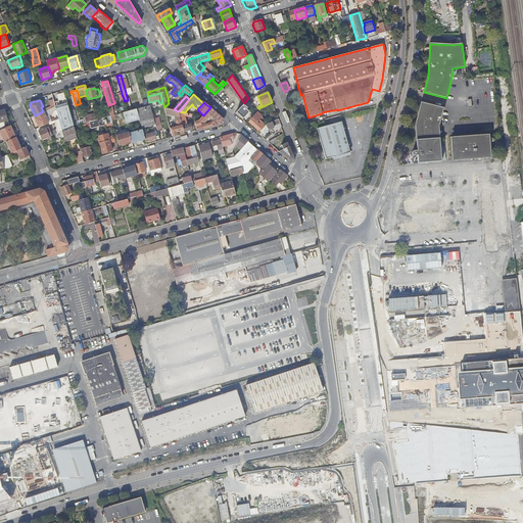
[(416,125),(417,148),(415,148),(415,151),(413,151),(413,152),(412,153),(413,154),(413,155),(415,156),(418,155),(419,163),(441,161),(439,132),(440,132),(439,127),(441,120),(444,108),(422,102),(416,125)]
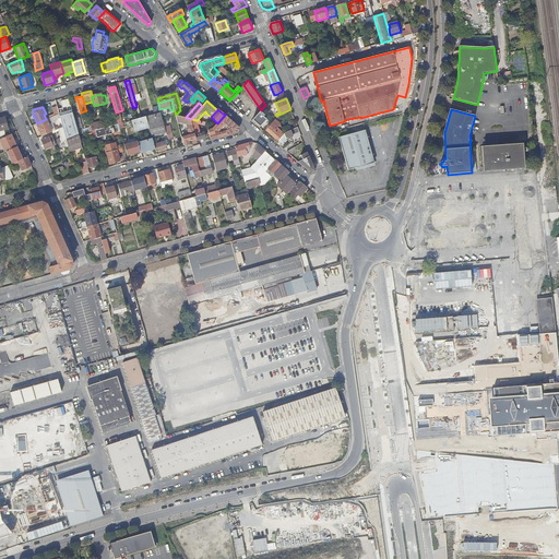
[(261,111),(261,110),(252,120),(260,127),(266,119),(263,116),(264,115),(261,111)]
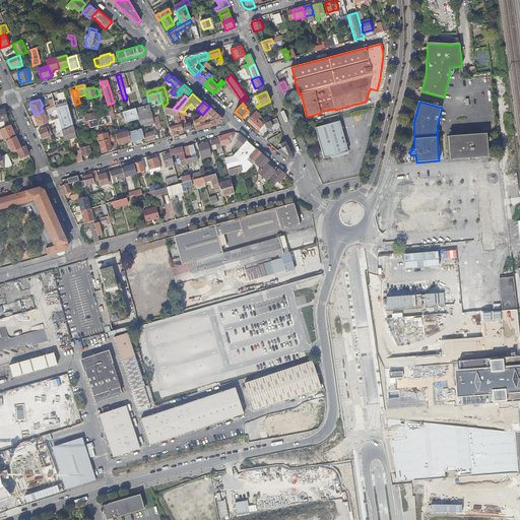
[(67,105),(55,108),(58,119),(62,131),(73,125),(69,111),(67,105)]
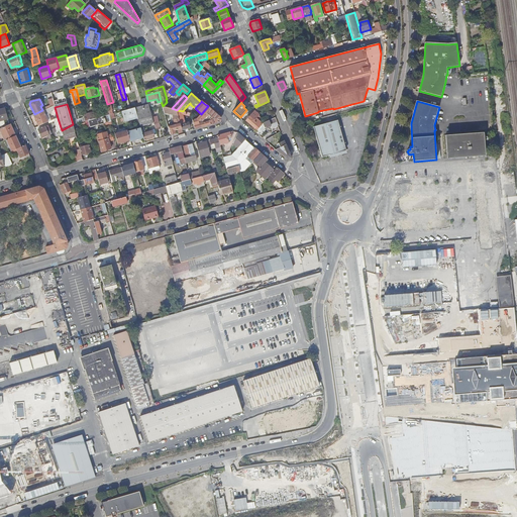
[(148,104),(135,107),(137,114),(138,118),(138,119),(140,126),(153,122),(153,121),(152,116),(151,114),(150,108),(148,104)]
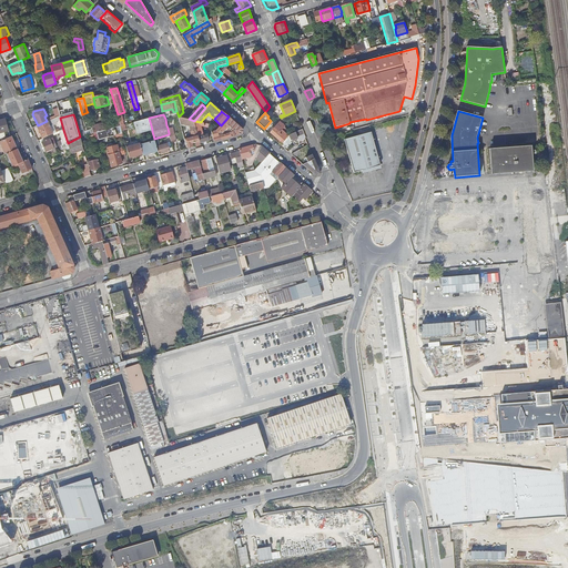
[(51,132),(47,121),(38,125),(42,139),(53,134),(63,130),(60,118),(60,117),(56,118),(54,118),(58,129),(51,132)]
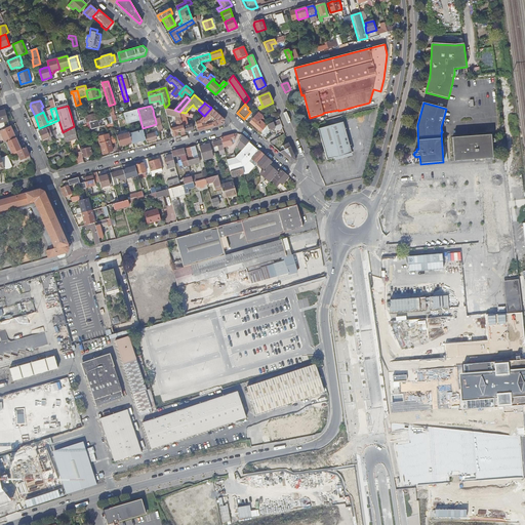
[(174,110),(165,108),(167,114),(182,118),(182,120),(176,122),(175,119),(171,121),(172,125),(174,125),(173,124),(176,123),(177,127),(171,129),(173,136),(177,134),(177,132),(180,131),(182,135),(186,134),(185,131),(193,129),(192,124),(196,123),(196,122),(194,115),(186,113),(179,112),(174,110)]
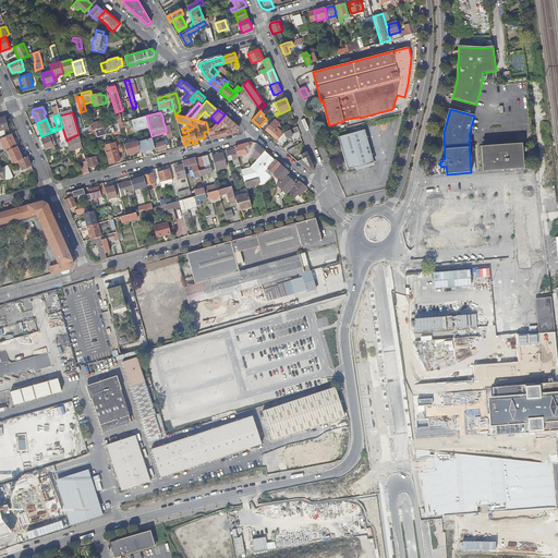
[(213,129),(208,130),(208,131),(210,140),(238,131),(239,128),(225,114),(217,123),(213,129)]
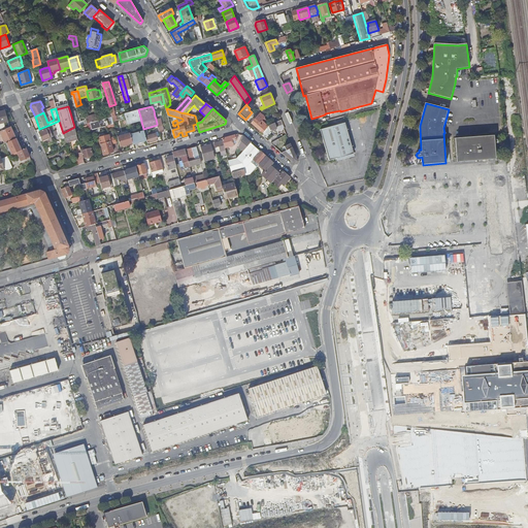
[(128,112),(125,113),(127,120),(128,124),(141,121),(140,117),(138,109),(132,111),(128,112)]
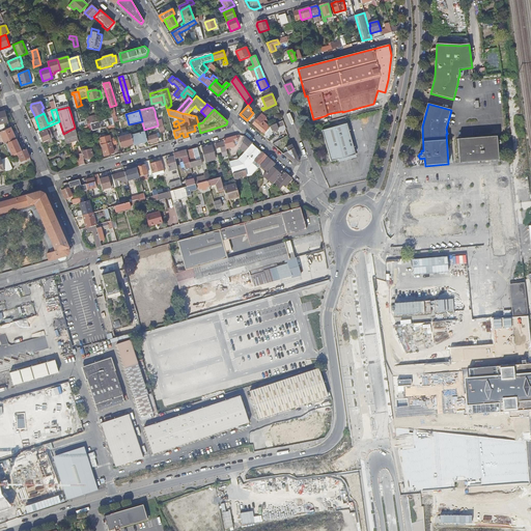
[(0,132),(9,129),(4,111),(0,112),(0,132)]
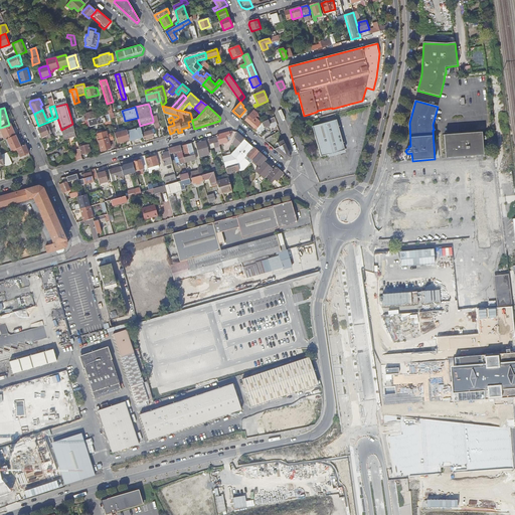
[(106,115),(110,114),(108,110),(108,108),(105,109),(105,108),(101,109),(102,110),(101,110),(103,116),(106,115)]
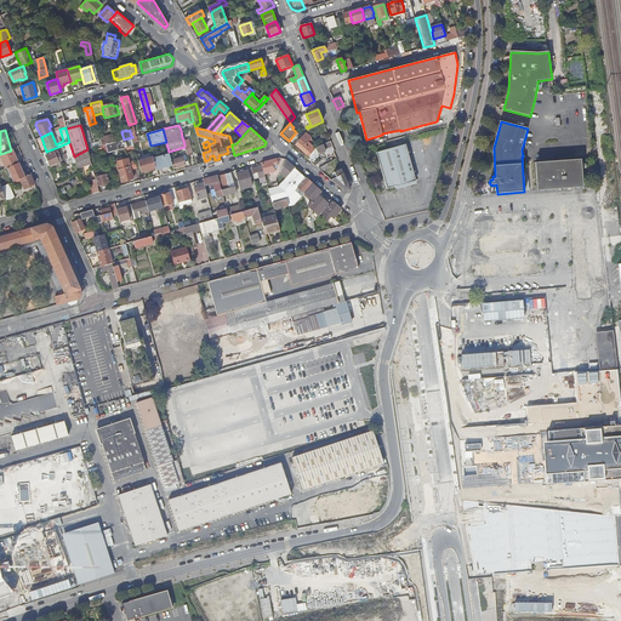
[(89,131),(83,132),(87,149),(93,148),(89,131)]
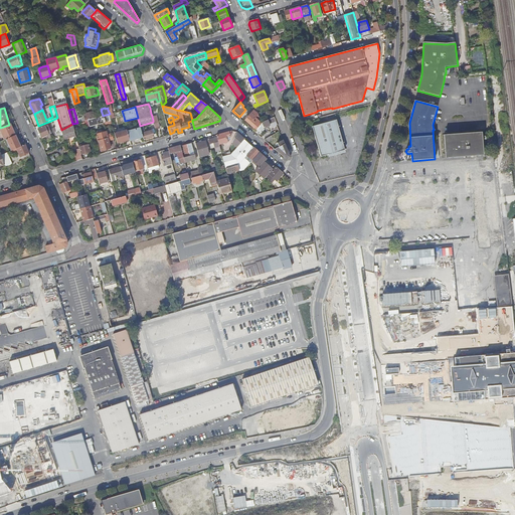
[(259,115),(253,110),(245,120),(254,128),(260,122),(258,120),(260,117),(258,115),(259,115)]
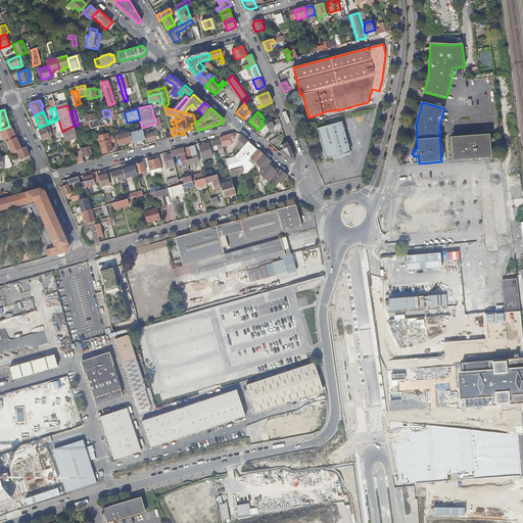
[(89,122),(95,121),(94,113),(85,116),(86,123),(89,122)]
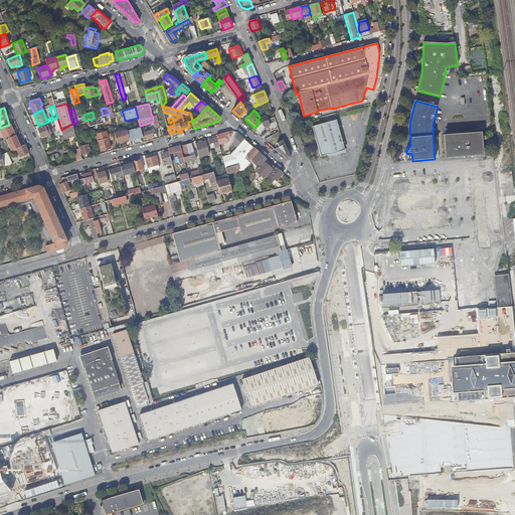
[(94,119),(88,120),(90,127),(98,125),(108,122),(106,115),(103,116),(94,119)]
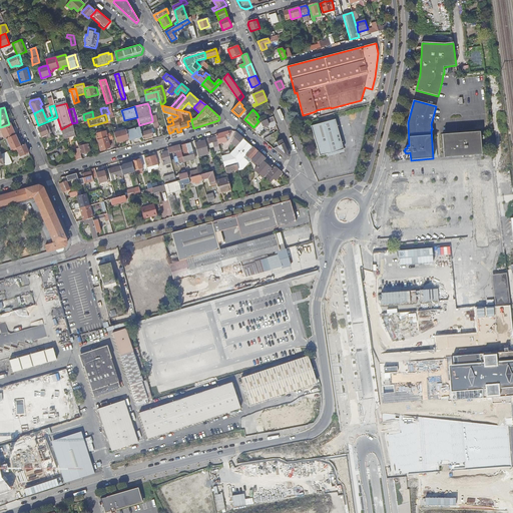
[(269,123),(276,120),(274,116),(263,121),(261,123),(263,127),(270,124),(269,123)]
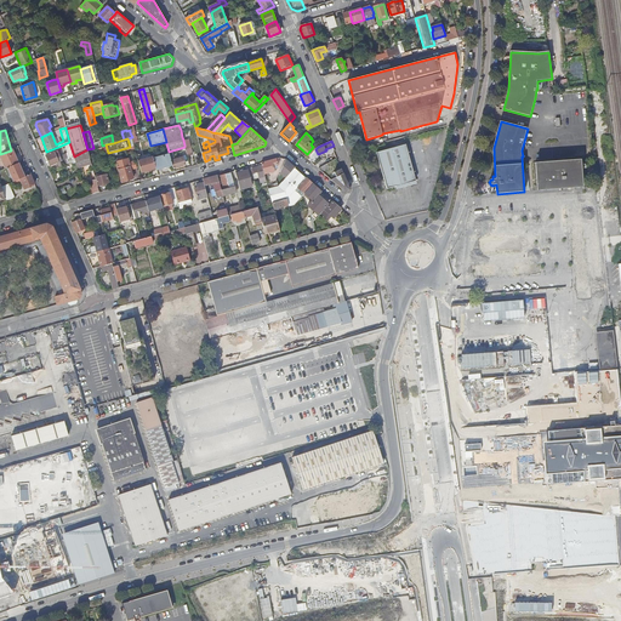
[(74,157),(69,142),(58,147),(60,148),(66,146),(68,153),(63,155),(67,164),(75,160),(74,157)]
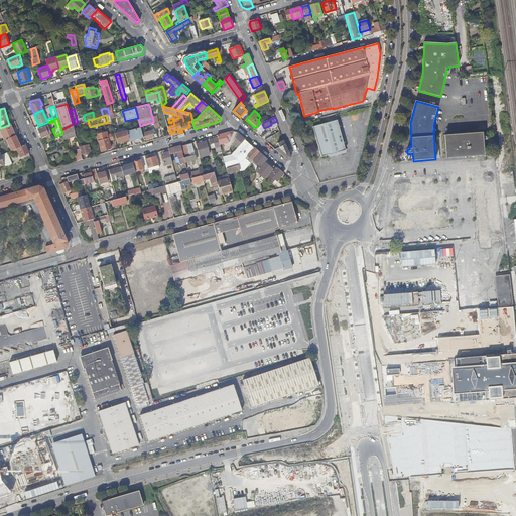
[(345,150),(337,120),(312,127),(320,157),(345,150)]
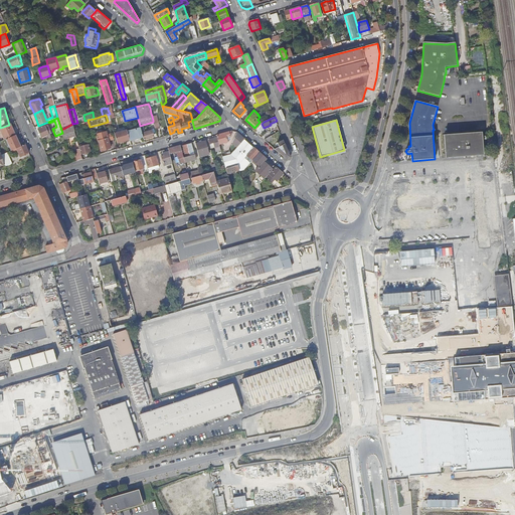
[(6,140),(16,135),(10,124),(9,125),(0,128),(0,129),(5,140),(6,140)]
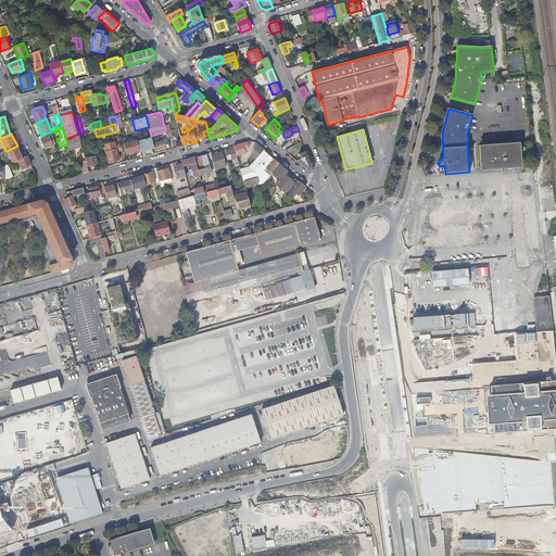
[(78,134),(66,140),(67,143),(67,146),(70,150),(83,146),(80,141),(78,134)]
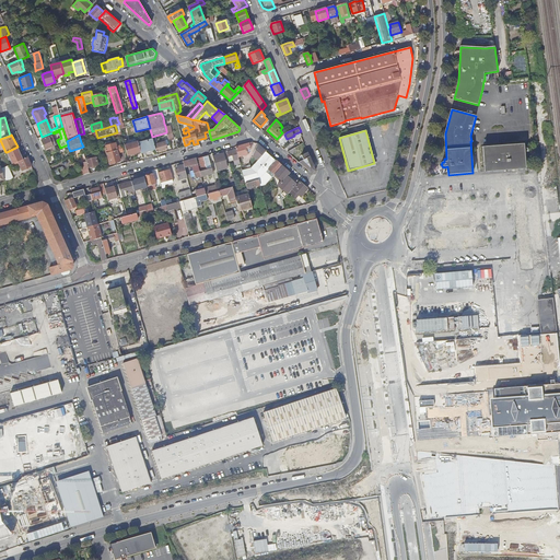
[(53,136),(42,140),(46,150),(48,149),(49,152),(55,150),(54,147),(56,146),(53,136)]
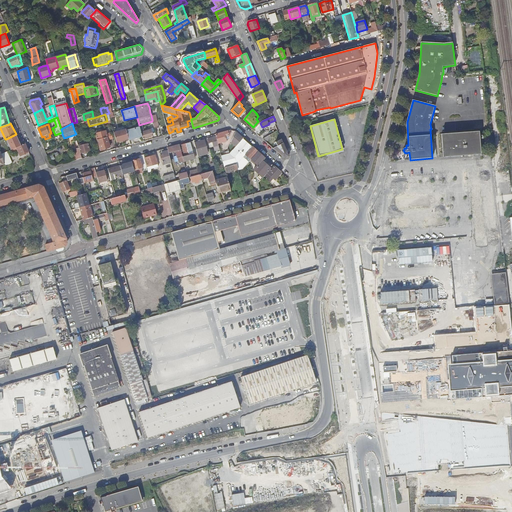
[(129,141),(142,137),(140,130),(140,127),(139,127),(126,130),(129,139),(129,140),(129,141)]
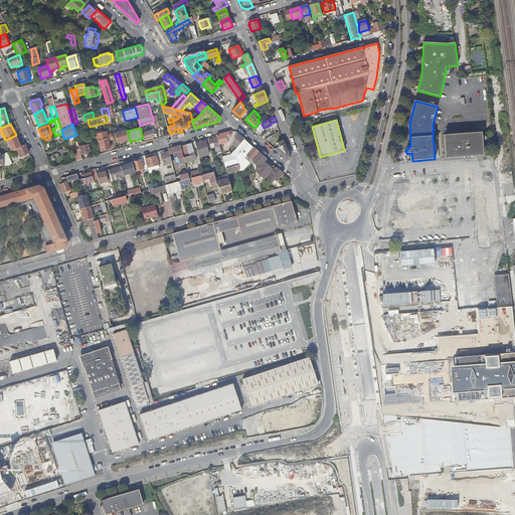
[(143,128),(141,128),(141,131),(143,138),(144,140),(154,137),(152,131),(145,133),(143,128)]
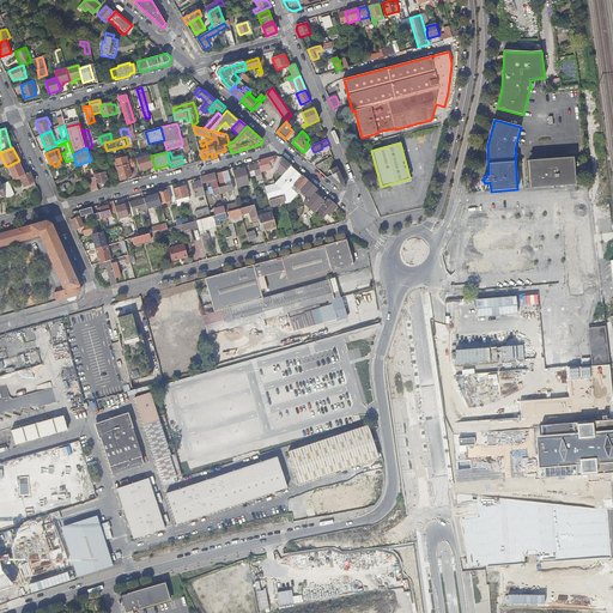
[(128,159),(127,156),(114,159),(121,180),(132,176),(129,168),(135,167),(133,158),(128,159)]
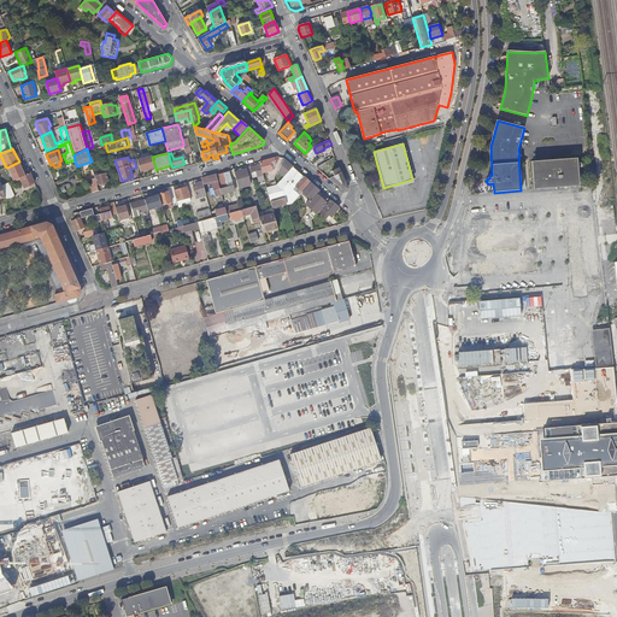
[(152,157),(137,160),(141,171),(146,170),(156,168),(152,157)]
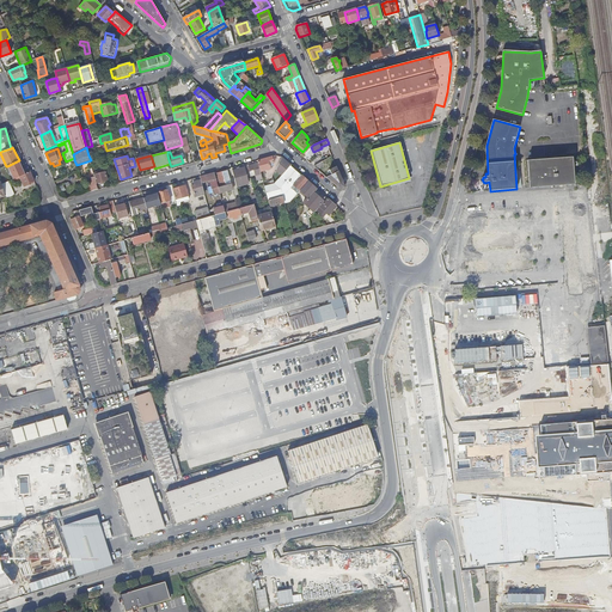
[(273,157),(257,160),(258,164),(261,172),(270,169),(270,166),(273,166),(274,164),(273,163),(275,161),(275,158),(273,159),(273,157)]
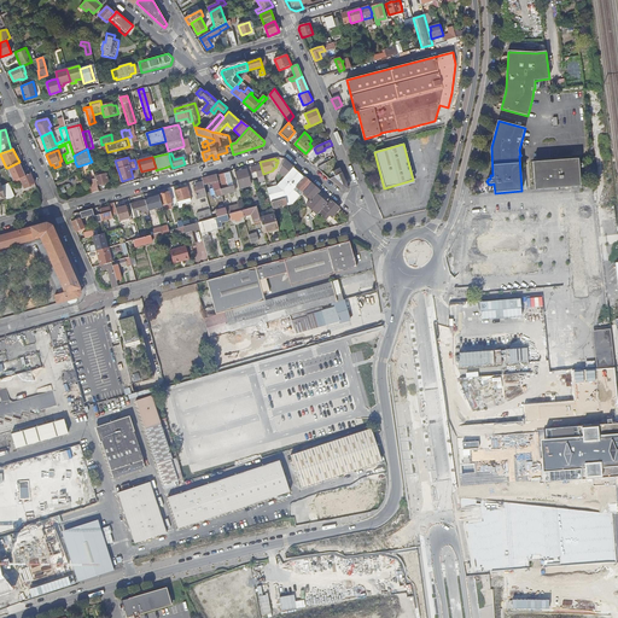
[(293,167),(284,159),(279,172),(283,175),(279,180),(280,181),(293,167)]
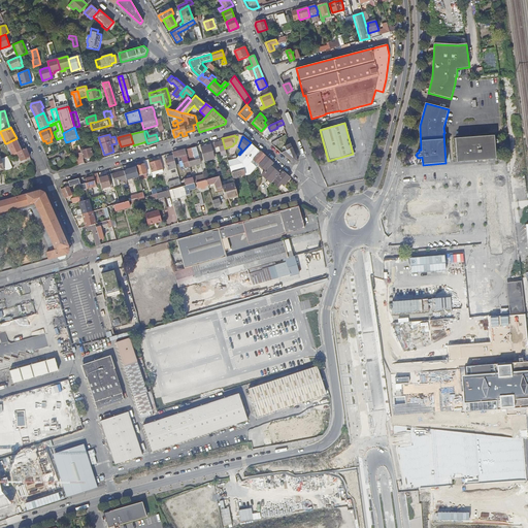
[(457,162),(496,159),(494,136),(455,138),(457,162)]
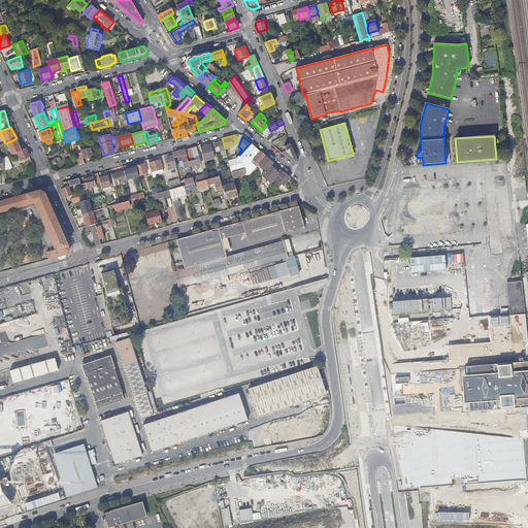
[(14,154),(18,152),(22,151),(17,138),(6,143),(11,155),(14,154)]
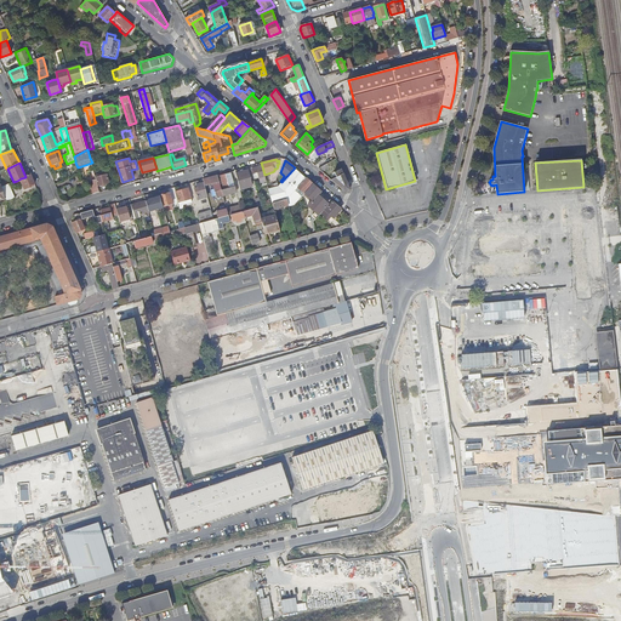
[(265,175),(262,166),(251,169),(252,175),(255,175),(255,174),(258,172),(260,178),(261,177),(262,182),(267,181),(265,175)]
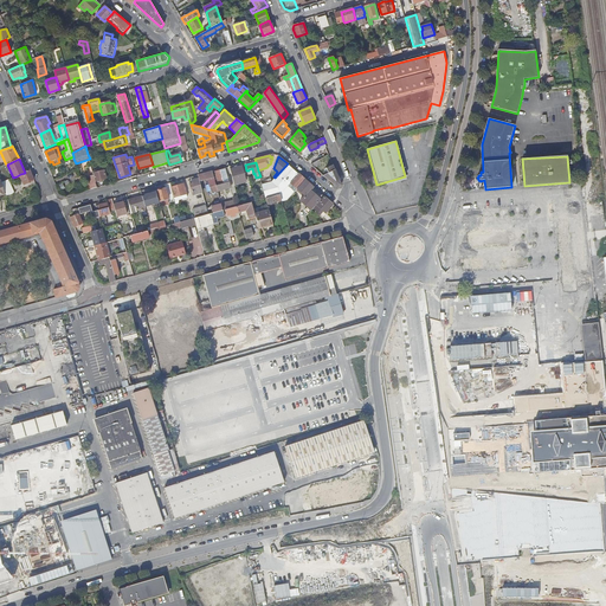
[(291,182),(298,174),(288,163),(275,178),(272,181),(262,184),(265,194),(266,199),(281,194),(283,192),(291,182)]
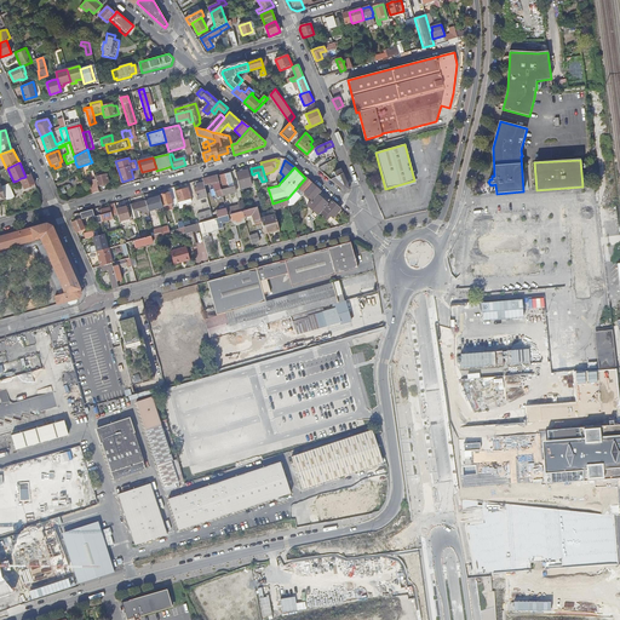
[(350,189),(340,168),(334,172),(337,177),(332,179),(345,191),(350,189)]
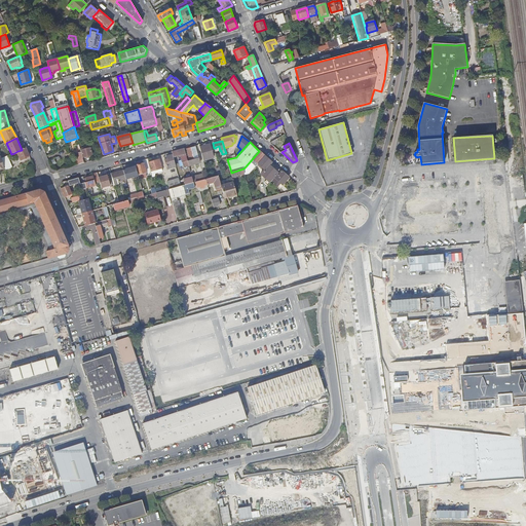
[(210,144),(199,147),(203,160),(214,157),(210,144)]
